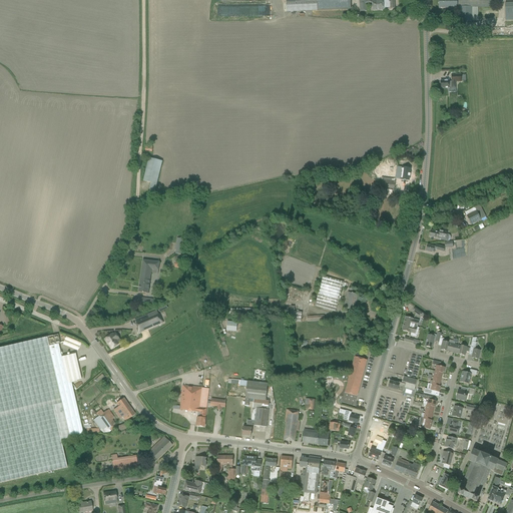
[(350,0),(286,0),(287,12),(351,10),(350,0)]
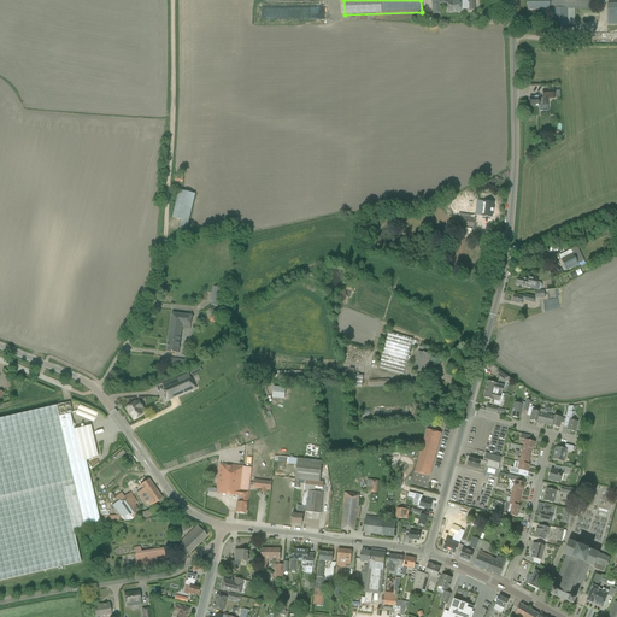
[(460,5),(459,0),(432,0),(433,4),(448,3),(448,5),(448,13),(454,12),(460,12),(460,10),(460,5)]
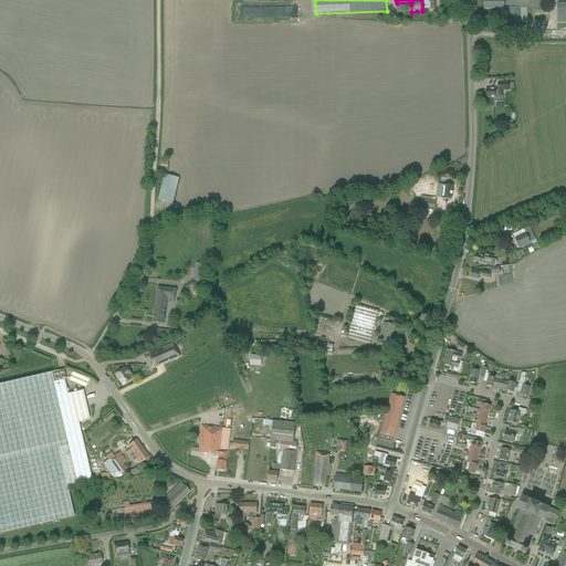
[(436,3),(435,0),(421,0),(422,4),(422,9),(430,9),(430,10),(436,10),(436,3)]
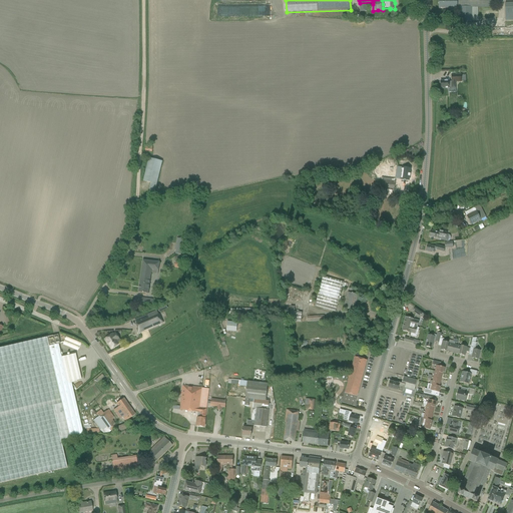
[(457,0),(457,3),(457,8),(458,8),(458,22),(472,22),(472,21),(472,18),(472,7),(478,7),(491,7),(492,7),(492,0),(457,0)]
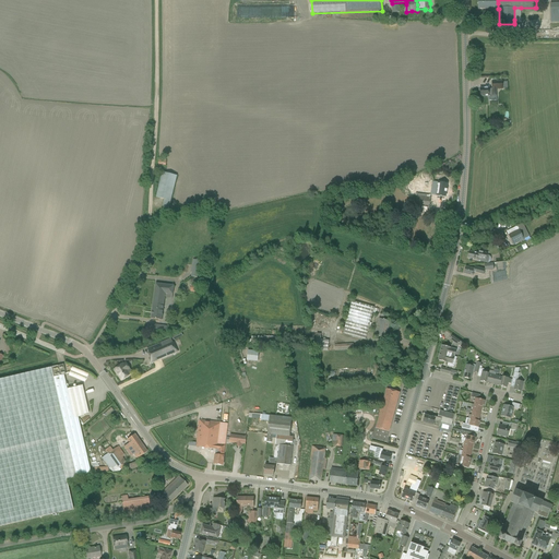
[(480,96),(486,96),(497,96),(497,90),(502,90),(502,82),(491,82),(491,91),(488,91),(488,88),(479,88),(480,96)]
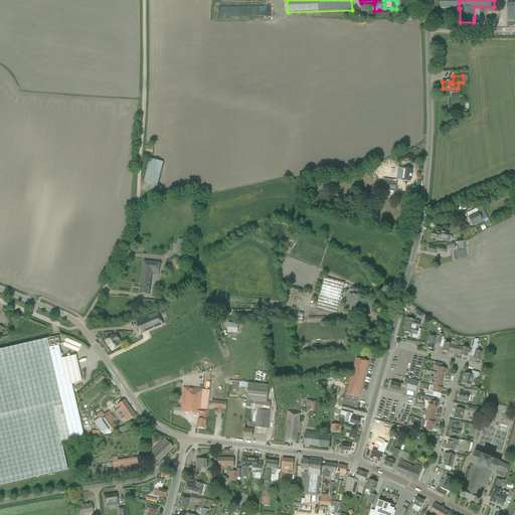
[(149,192),(154,193),(155,194),(163,162),(149,159),(144,182),(151,183),(149,192)]
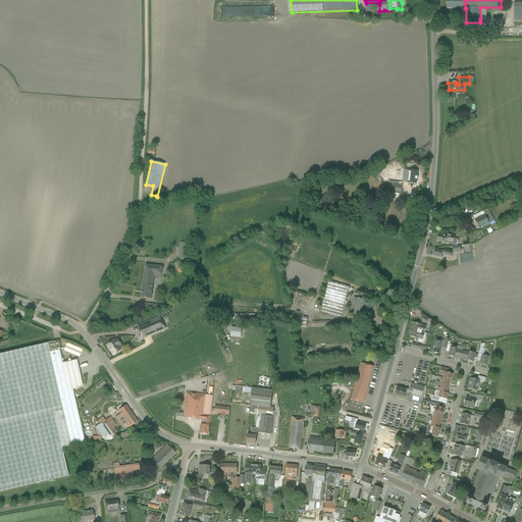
[(409,171),(407,186),(415,187),(416,179),(417,179),(417,177),(417,172),(409,171)]
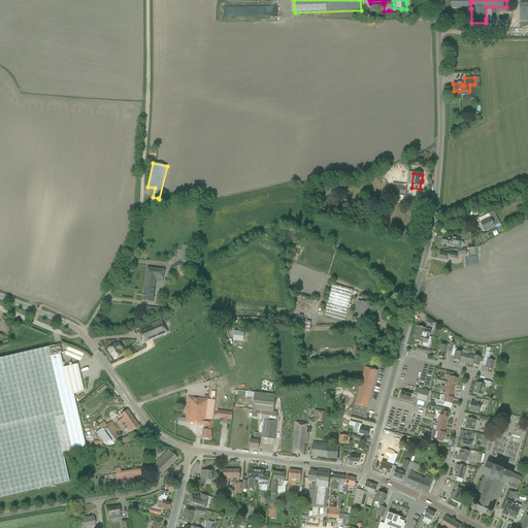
[(393,186),(392,193),(405,195),(406,187),(393,186)]
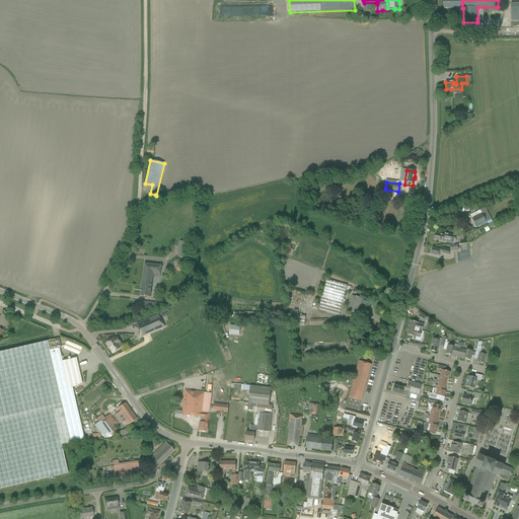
[(487,222),(480,210),(470,215),(476,228),(487,222)]
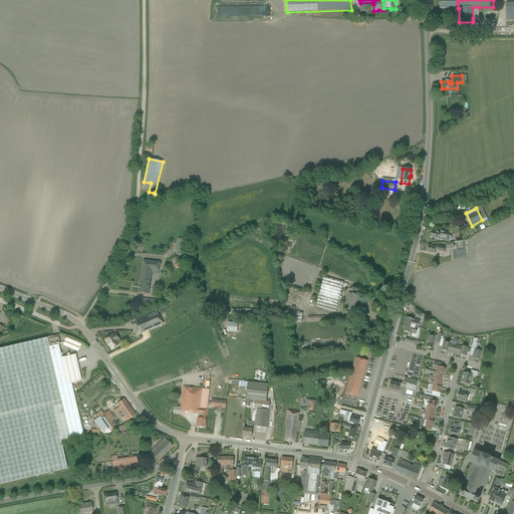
[(432,231),(430,237),(431,237),(431,238),(433,238),(450,242),(451,241),(451,240),(452,239),(452,238),(451,237),(451,236),(450,235),(448,235),(448,233),(445,232),(440,231),(440,233),(432,231)]
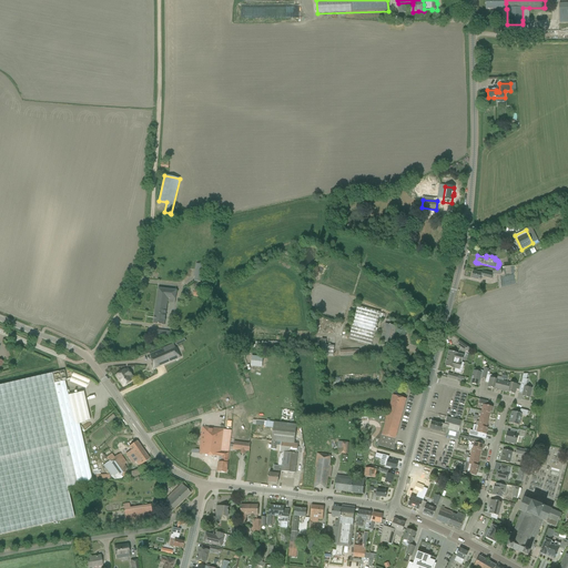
[(196,264),(193,281),(203,283),(206,265),(196,264)]
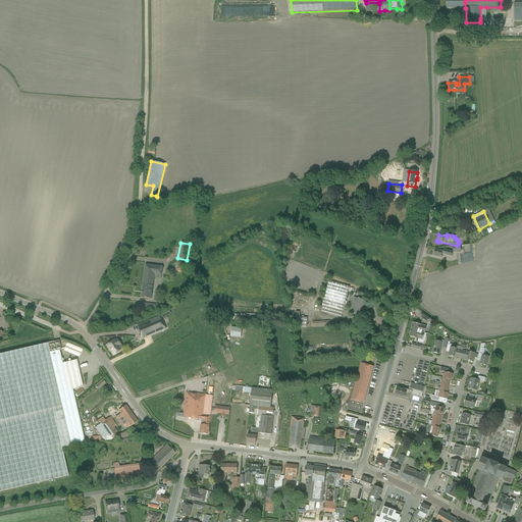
[(433,255),(437,257),(440,257),(441,254),(452,256),(453,253),(461,252),(460,246),(452,247),(453,252),(442,250),(442,251),(434,250),(433,255)]
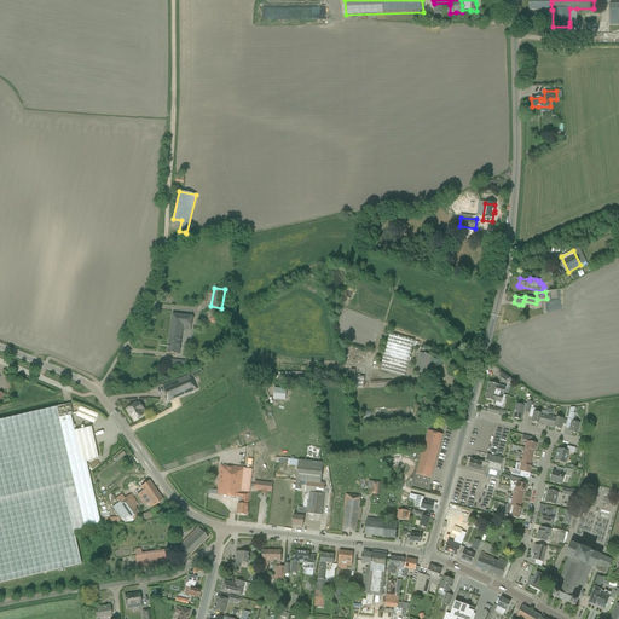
[(179,354),(181,334),(183,325),(191,327),(192,317),(173,314),(167,353),(179,354)]
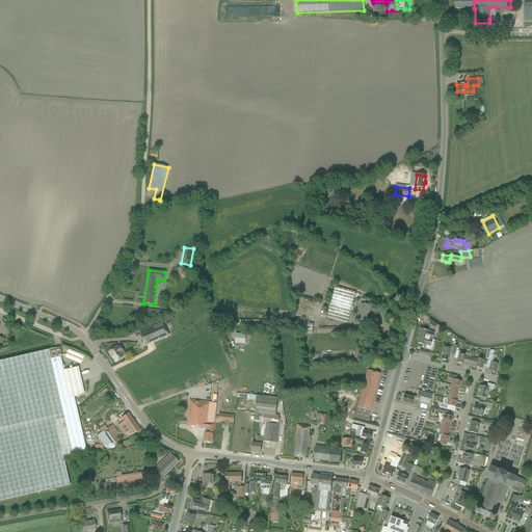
[(335,287),(333,294),(326,318),(348,324),(350,315),(353,316),(354,310),(351,309),(354,297),(360,298),(361,294),(335,287)]
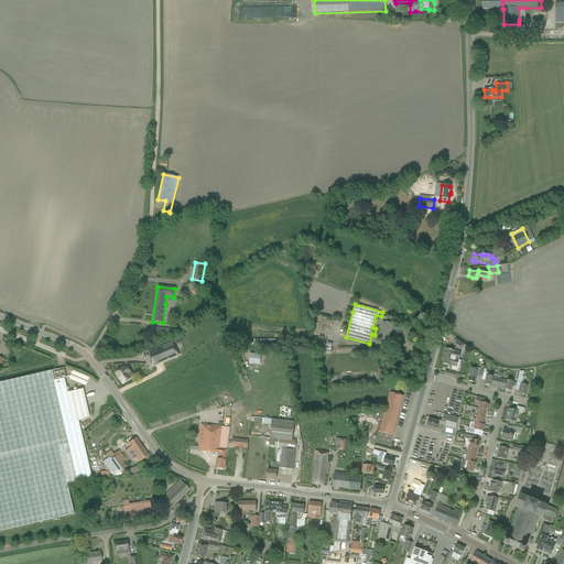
[(382,322),(378,338),(389,340),(393,324),(382,322)]
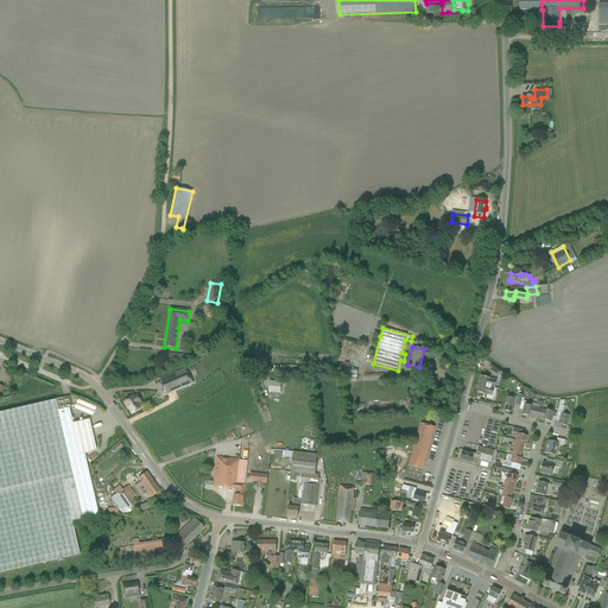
[(183,356),(183,355),(169,353),(168,361),(182,363),(187,362),(187,360),(192,359),(192,355),(183,356)]
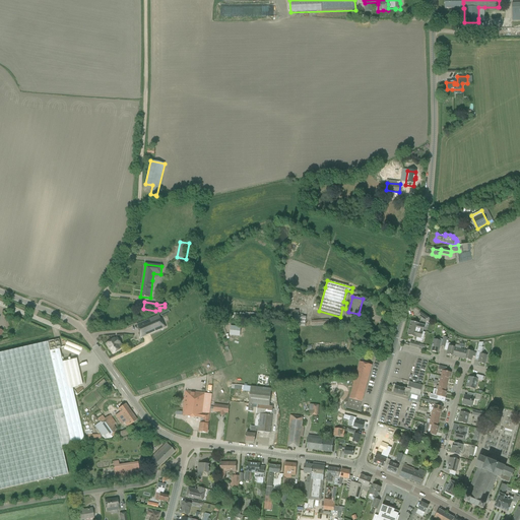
[(305,326),(306,317),(298,316),(299,311),(295,310),(294,316),(295,316),(294,321),(294,325),(305,326)]
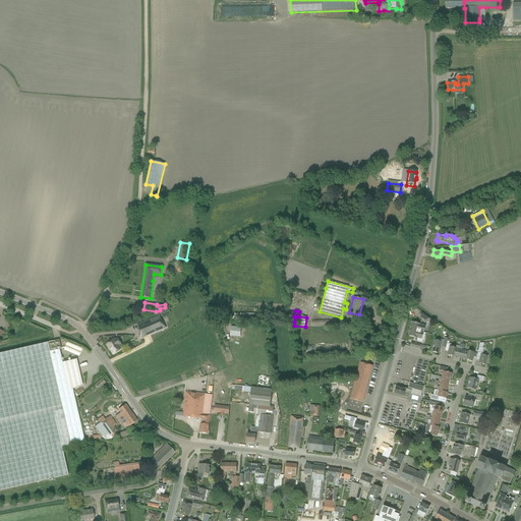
[(256,323),(257,314),(252,313),(245,313),(245,314),(239,313),(239,314),(234,313),(234,321),(251,323),(256,323)]
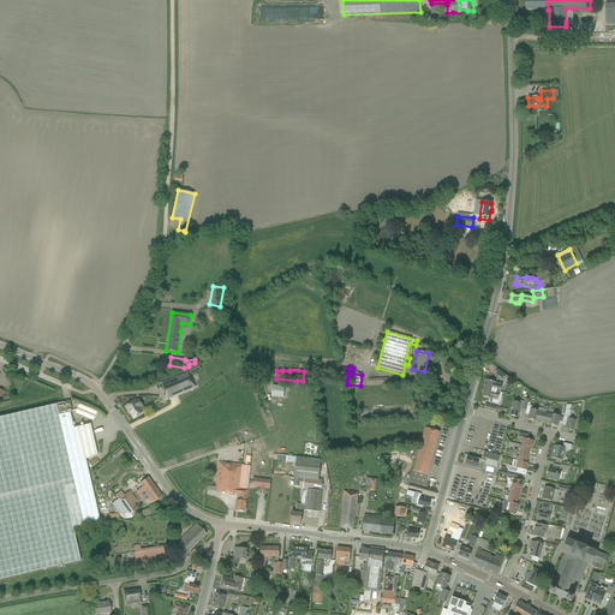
[(495,374),(503,380),(506,376),(497,370),(495,374)]
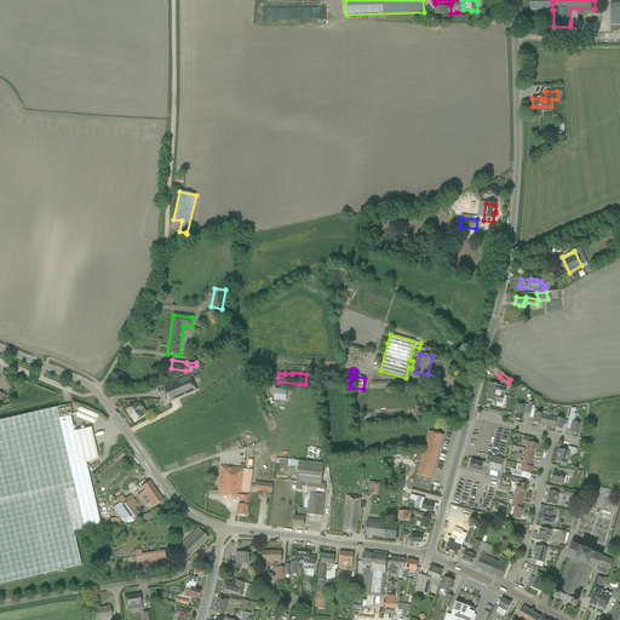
[(184,379),(162,388),(166,397),(165,397),(167,405),(173,401),(173,400),(172,399),(184,394),(184,395),(195,390),(189,377),(184,379)]
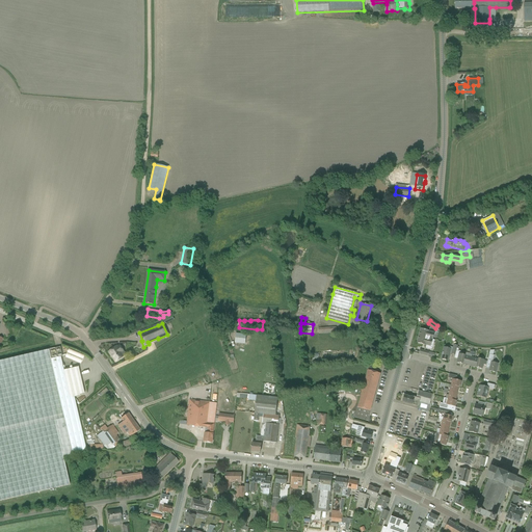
[(421,328),(419,336),(432,340),(434,334),(429,331),(421,328)]
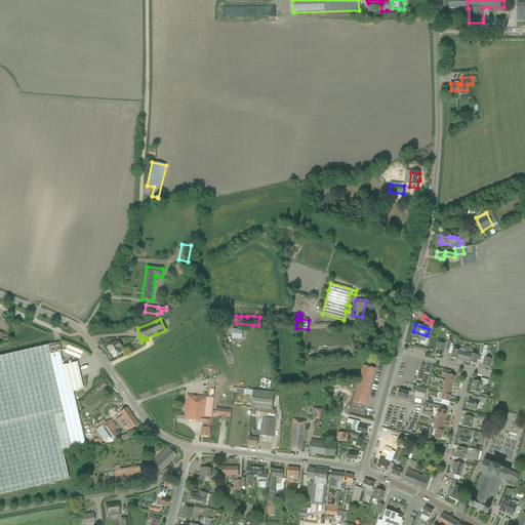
[(427,335),(413,331),(411,338),(419,340),(420,340),(426,341),(427,335)]
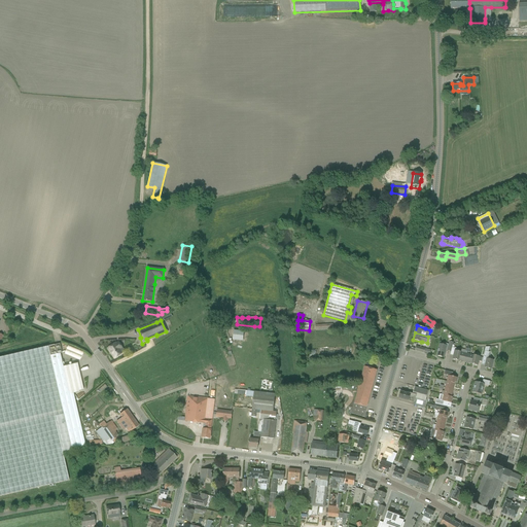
[(121,348),(123,348),(120,346),(117,342),(108,348),(113,354),(112,355),(115,358),(121,354),(121,353),(119,350),(121,348)]
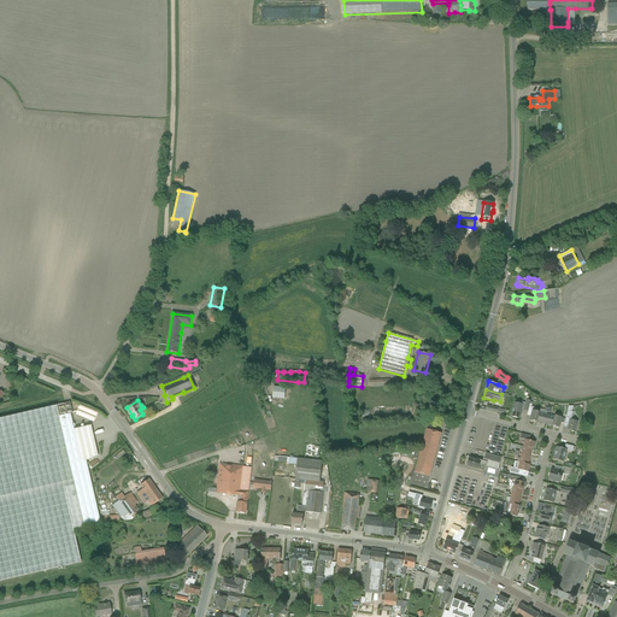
[(515,403),(512,411),(511,417),(519,418),(522,410),(523,410),(528,411),(529,406),(530,401),(526,400),(526,403),(522,403),(521,405),(515,403)]
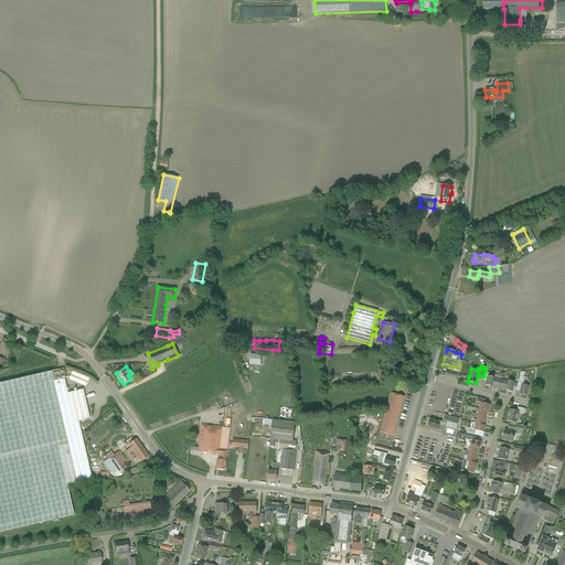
[(63,369),(0,383),(0,531),(74,515),(66,484),(92,479),(81,430),(80,426),(78,422),(84,420),(84,419),(89,418),(83,390),(67,393),(64,380),(66,379),(63,369)]
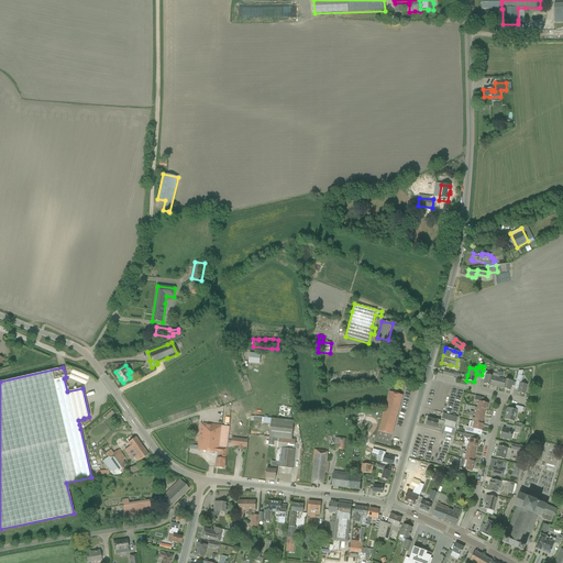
[(483,371),(482,375),(481,379),(484,379),(483,384),(489,386),(489,385),(492,376),(486,375),(487,372),(483,371)]
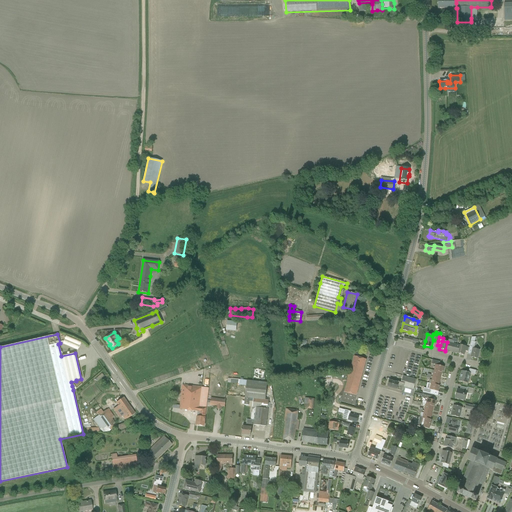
[(469,348),(468,352),(467,354),(471,355),(470,357),(477,359),(479,350),(474,349),(475,342),(474,342),(475,337),(471,337),(469,348)]
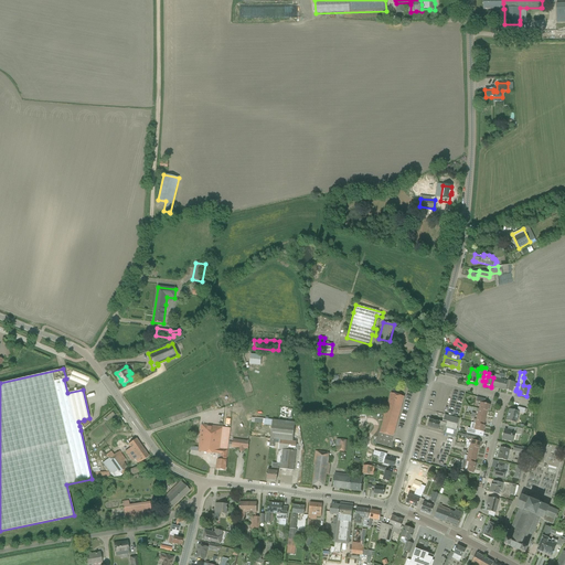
[(491,386),(499,388),(501,380),(493,377),(491,386)]
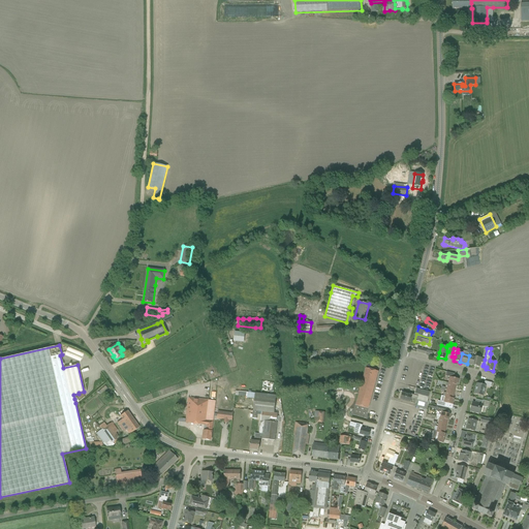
[(467,364),(473,365),(475,356),(469,355),(467,364)]
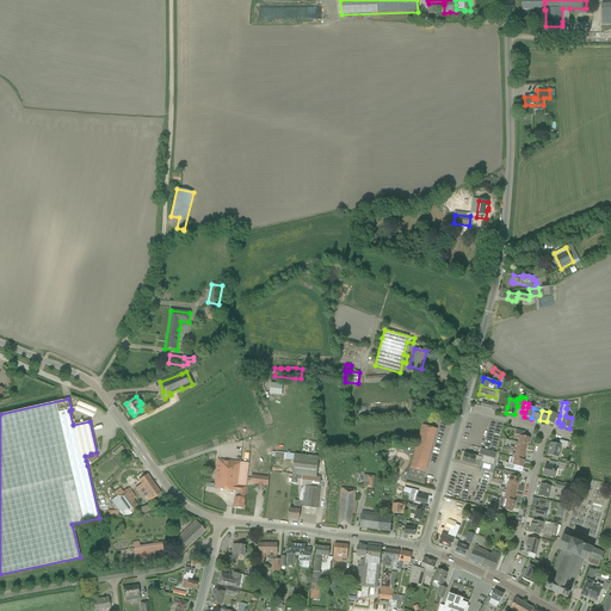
[(547,421),(547,423),(554,424),(555,419),(559,420),(560,415),(556,414),(549,412),(547,421)]
